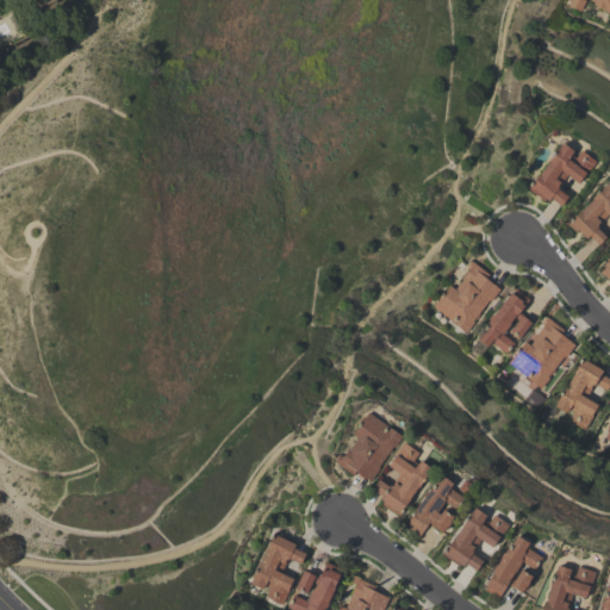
[(609,0),(609,10),(609,12),(592,4),(593,1),(591,0),(609,0)]
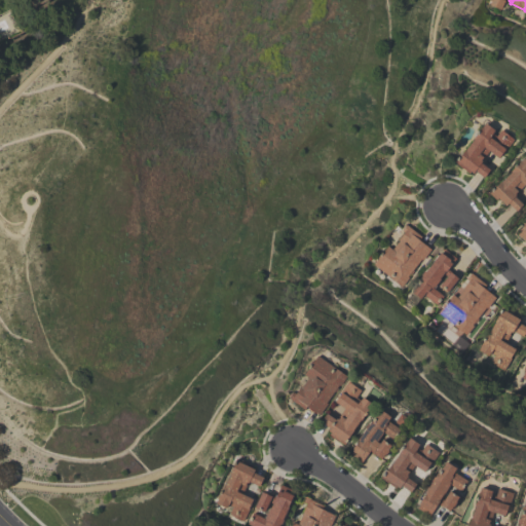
[(498,157),(488,150),(482,158),(481,157),(480,159),(481,160),(480,162),(488,168),(483,176),(475,170),(472,174),(470,172),(468,174),(454,162),(484,122),(494,129),(492,133),(495,135),(500,128),(514,139),(505,150),(504,149),(498,157)]
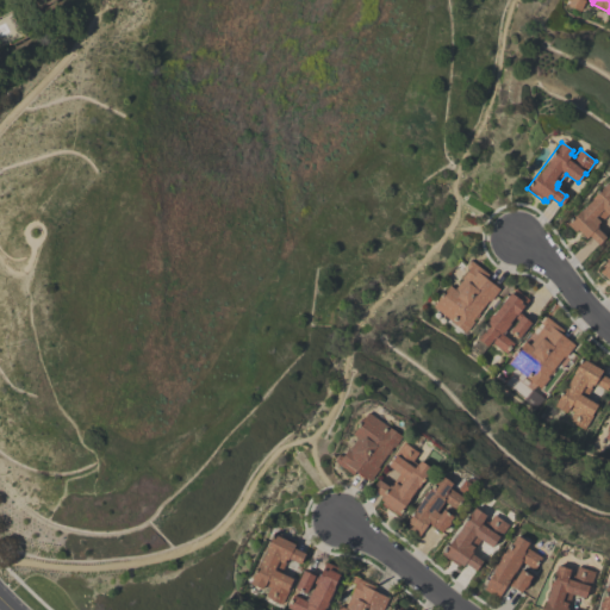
[(609,216),(607,213),(596,224),(598,226),(597,228),(605,236),(598,244),(589,235),(586,238),(577,230),(576,231),(567,224),(580,209),(582,210),(592,199),(591,198),(603,185),(604,186),(607,182),(609,185),(609,216)]
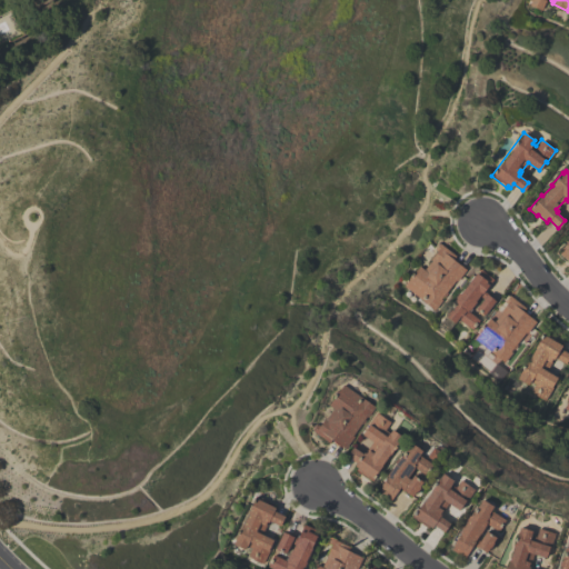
[(561,249),(568,240),(568,262),(559,253),(562,249),(561,249)]
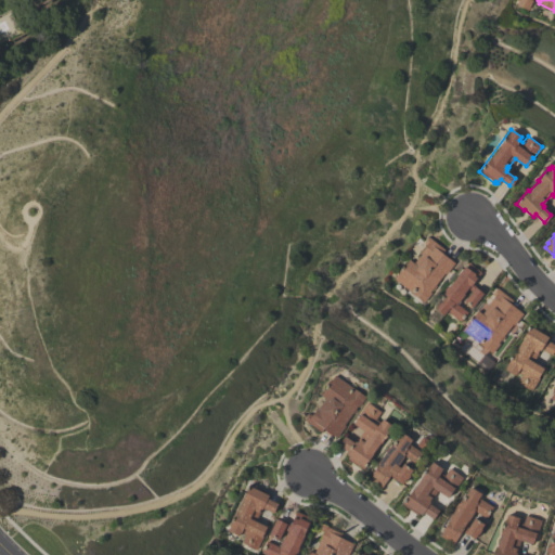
[(424,302),(392,279),(409,259),(413,262),(420,254),(418,253),(426,244),(423,242),(426,236),(427,237),(428,236),(444,249),(441,253),(454,262),(446,273),(444,272),(435,284),(437,285),(433,291),(431,289),(430,291),(431,293),(424,302)]
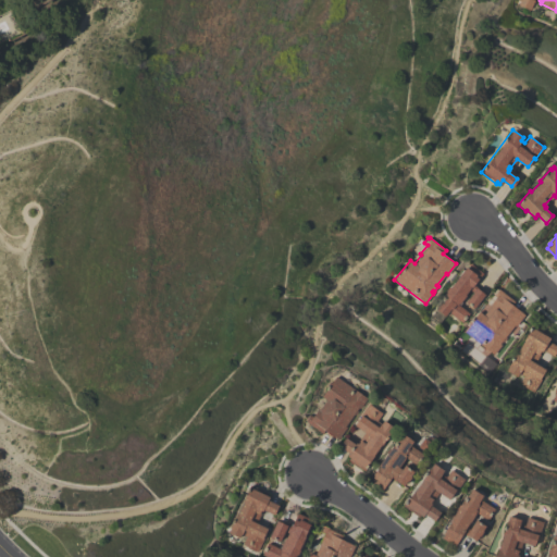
[(482,273),(472,285),(484,294),(473,308),(466,301),(473,292),(469,289),(457,305),(468,313),(461,322),(447,311),(444,316),(436,309),(445,297),(444,296),(446,295),(445,294),(446,292),(444,291),(448,286),(449,286),(469,262),(482,273)]
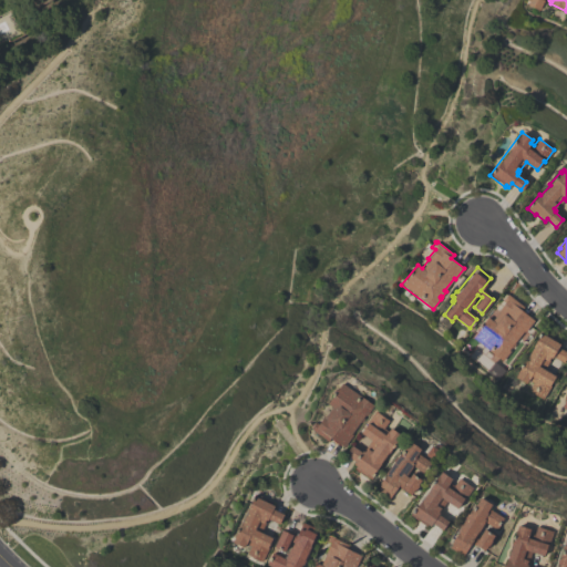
[(534,320),(502,361),(497,358),(494,362),(488,358),(493,353),(474,338),(473,339),(471,337),(472,334),(473,336),(476,330),(475,329),(478,326),(480,327),(483,323),(482,323),(495,307),(498,310),(505,301),(503,299),(507,294),(524,307),(521,310),(534,320)]
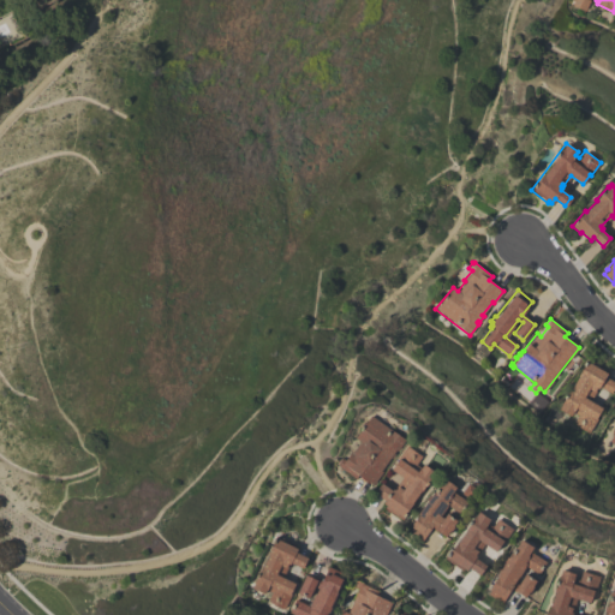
[(559,408),(587,358),(605,369),(603,371),(607,372),(605,376),(614,382),(614,384),(610,393),(599,387),(598,388),(596,387),(595,390),(596,390),(591,400),(603,407),(596,418),(597,419),(589,433),(572,423),(574,418),(559,408)]
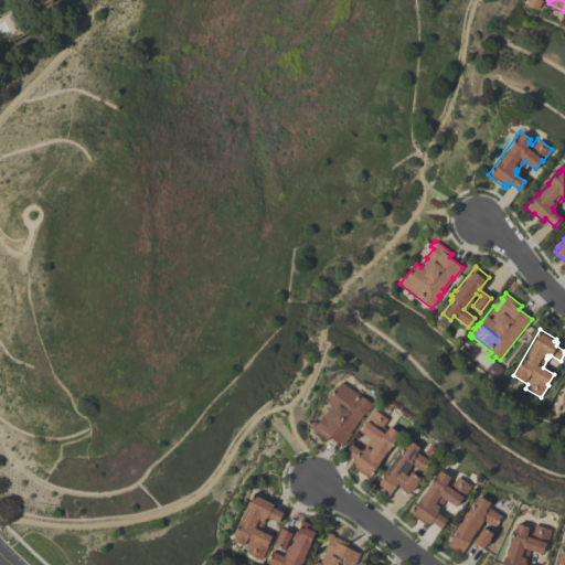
[(372,404),(365,414),(363,413),(361,416),(362,417),(360,420),(358,420),(349,433),(351,433),(342,445),(329,436),(327,439),(310,427),(315,420),(317,423),(323,413),(324,414),(331,405),(327,402),(341,382),(372,404)]
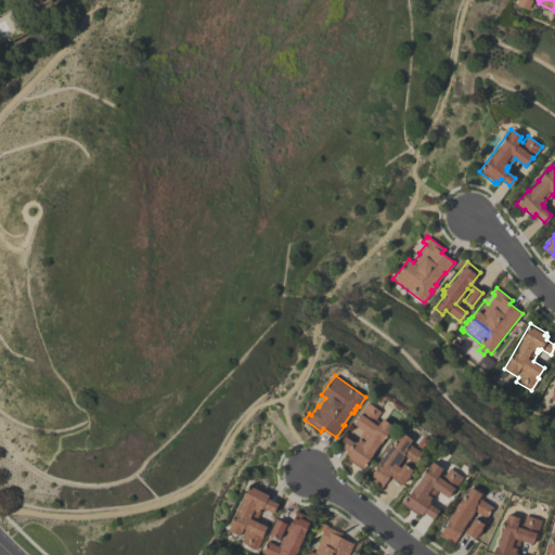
[(362,468),(344,455),(347,451),(337,443),(344,435),(353,442),(355,441),(356,442),(359,438),(358,437),(362,430),(352,424),(360,412),(359,411),(368,401),(382,411),(376,418),(379,421),(382,417),(392,425),(362,468)]
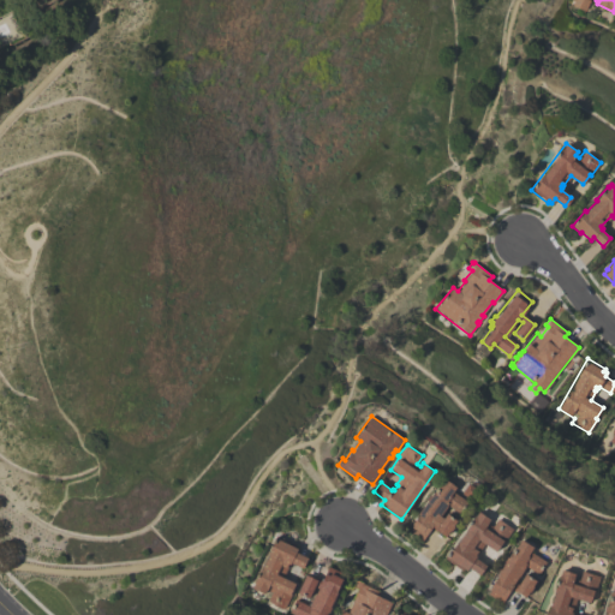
[(410,526),(418,514),(417,514),(427,501),(425,500),(429,494),(430,495),(431,494),(433,494),(445,478),(457,487),(453,491),(470,503),(461,514),(448,505),(440,515),(443,518),(447,513),(458,521),(451,531),(449,531),(446,536),(431,525),(422,539),(408,530),(411,527),(410,526)]
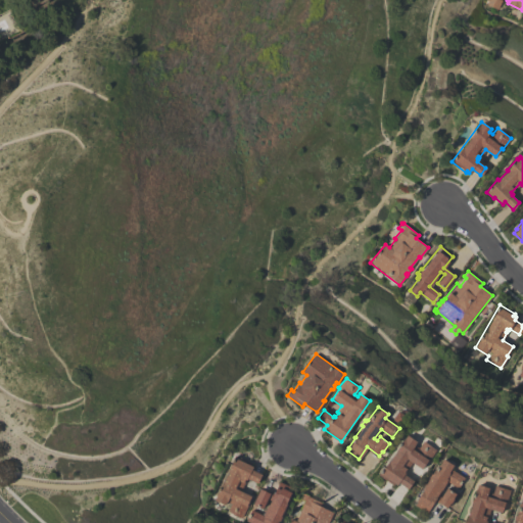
[(378,475),(407,434),(417,441),(414,445),(419,448),(423,441),(435,449),(428,460),(422,469),(412,462),(407,470),(406,469),(403,471),(406,473),(405,474),(414,480),(409,489),(398,483),(397,485),(394,484),(393,485),(378,475)]
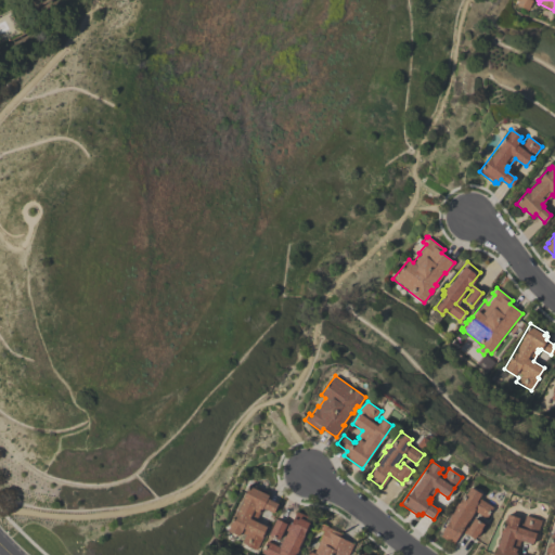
[(273,512),(262,506),(261,508),(260,507),(258,511),(260,512),(256,520),(267,526),(256,550),(242,542),(244,538),(228,530),(236,512),(243,500),(242,500),(249,485),(268,494),(267,498),(278,503),(273,512)]
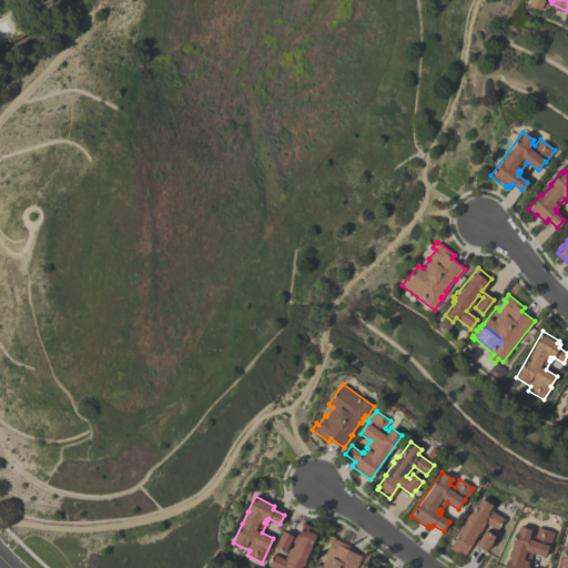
[(450,549),(454,545),(453,544),(459,533),(458,531),(466,519),(465,518),(468,514),(469,514),(470,511),(472,513),(480,498),(492,505),(488,509),(503,519),(501,521),(499,520),(496,525),(499,526),(497,529),(485,523),(482,528),(495,537),(485,551),(476,546),(476,547),(472,545),(464,557),(450,549)]
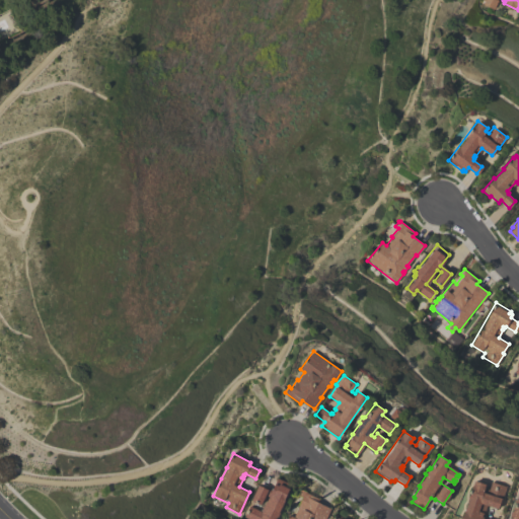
[(257,485),(267,489),(267,488),(271,490),(277,477),(290,484),(288,488),(289,489),(284,499),(285,499),(281,508),(280,508),(278,512),(279,513),(277,517),(277,516),(275,518),(247,518),(243,517),(248,505),(261,511),(263,506),(250,500),(257,485)]
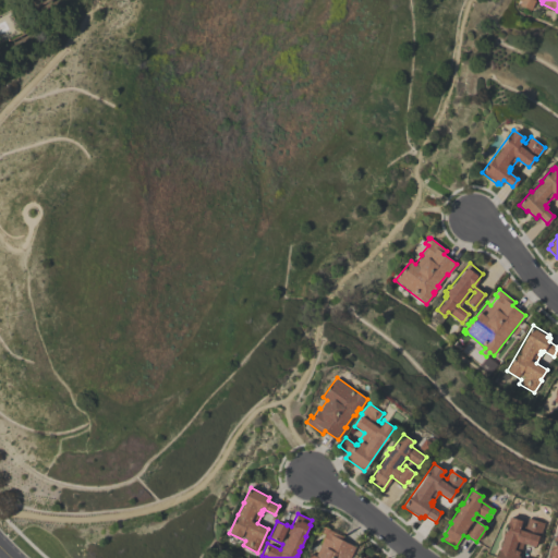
[(495,557),(498,549),(499,549),(509,517),(521,521),(520,524),(525,526),(528,518),(544,523),(540,537),(538,536),(535,547),(523,543),(519,557),(521,557),(495,557)]
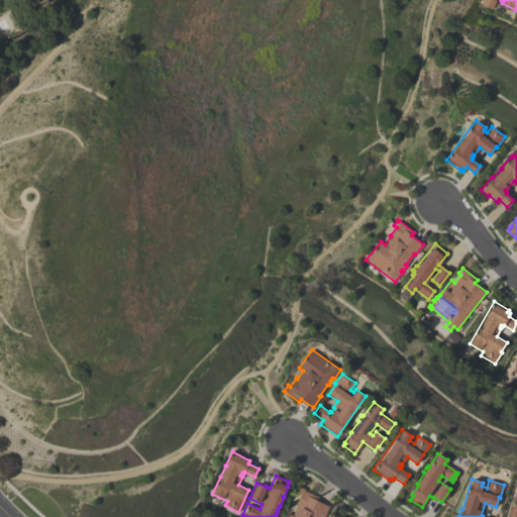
[(284,516),(287,512),(292,515),(302,495),(299,493),(301,489),(318,497),(316,500),(329,506),(323,516),(284,516)]
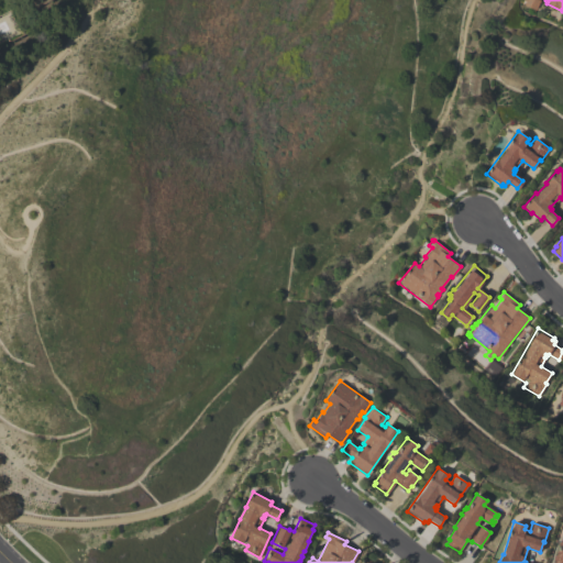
[(562,562),(553,562),(554,560),(553,559),(554,554),(555,554),(555,552),(558,553),(561,534),(562,534),(562,562)]
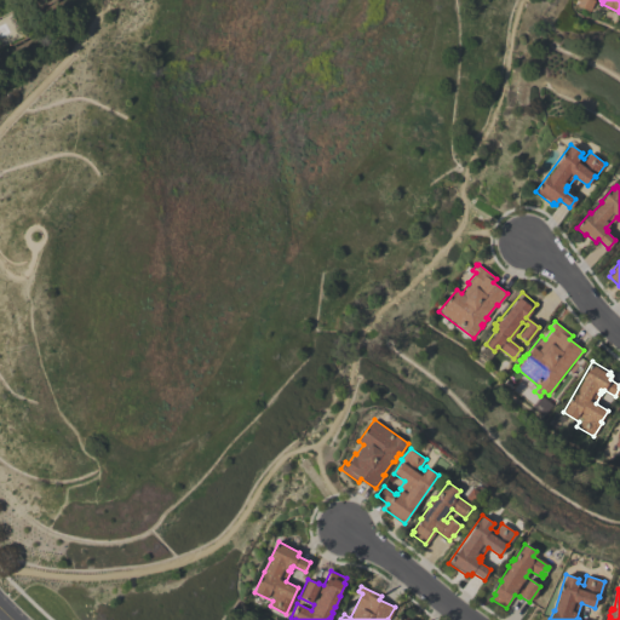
All buildings are outlined.
